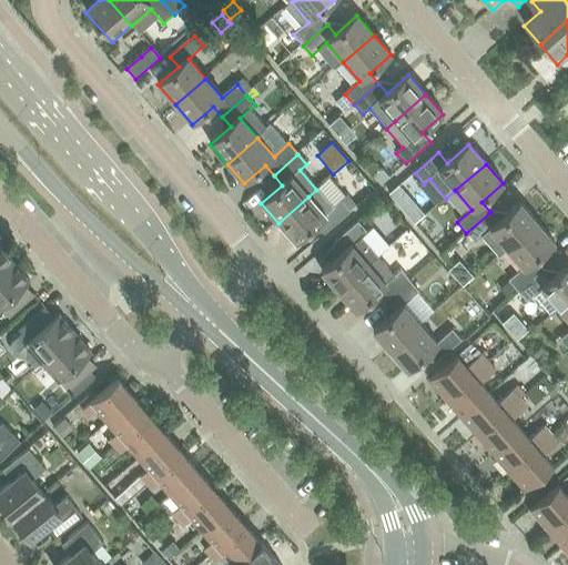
[(377,171),(372,177),(379,185),(388,178),(383,171),(377,171)]
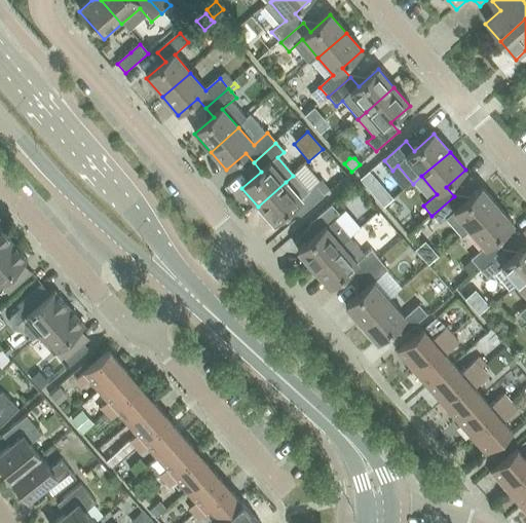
[(368,190),(377,183),(369,173),(358,182),(360,185),(366,192),(368,190)]
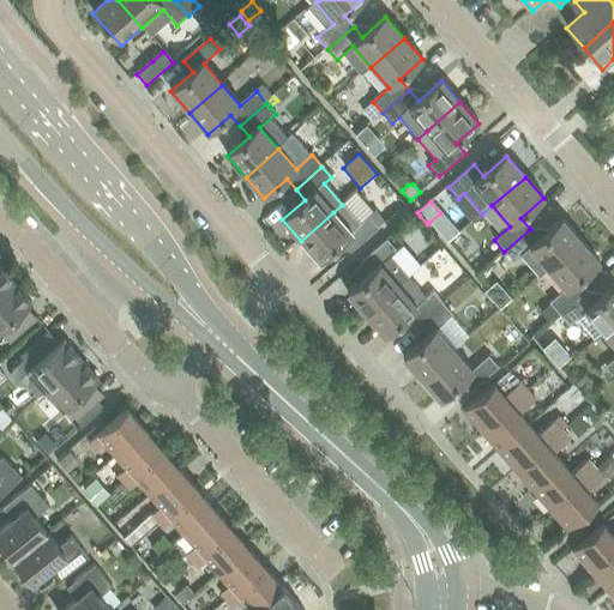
[(333,212),(301,241),(319,261),(342,242),(351,253),(378,230),(367,219),(360,225),(342,205),(333,212)]
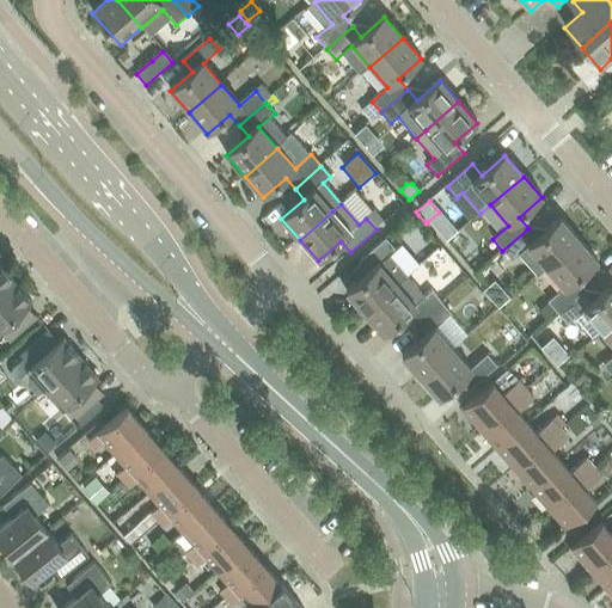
[(528,247),(546,269),(579,240),(561,219),(538,239),(528,228),(502,251),(512,262),(528,247)]
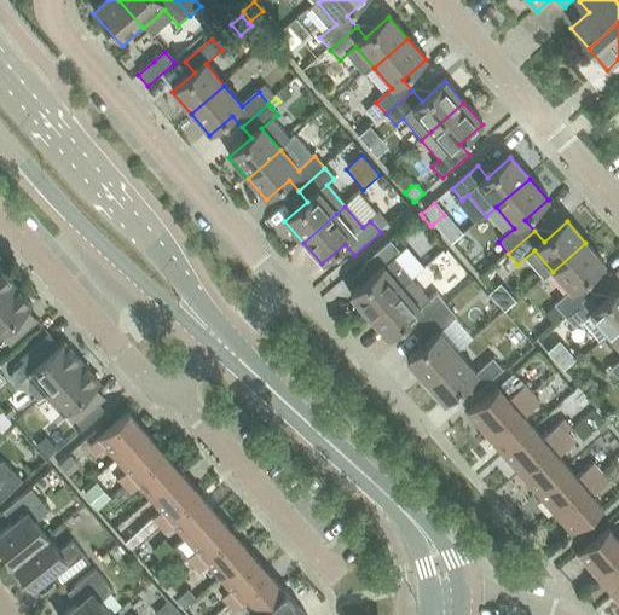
[(374,277),(351,296),(369,318),(403,290),(412,282),(411,280),(423,270),(406,249),(400,254),(391,243),(364,266),(374,277)]
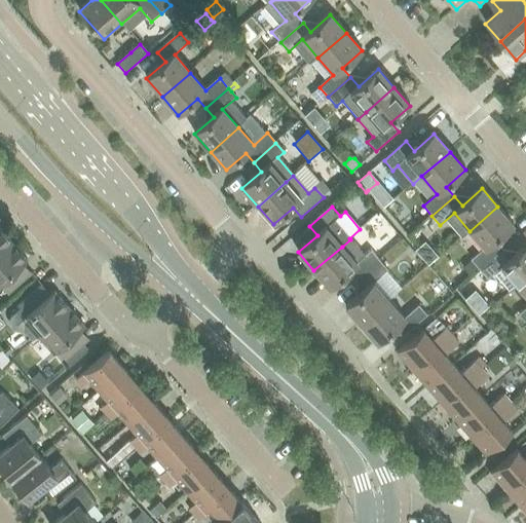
[(472,261),(480,270),(502,251),(494,241),(514,225),(497,207),(470,231),(485,249),(472,261)]
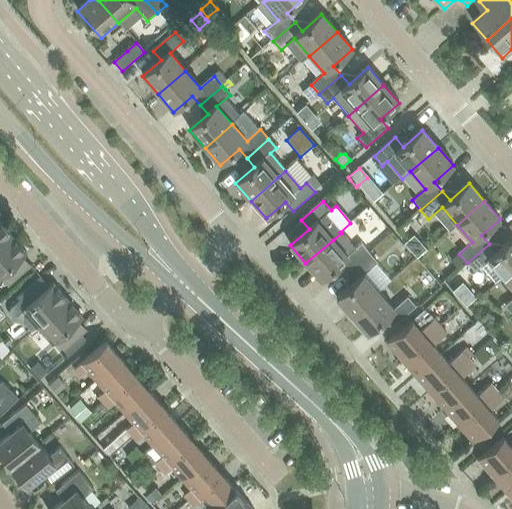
[(0,247),(12,237),(0,223),(0,247)]
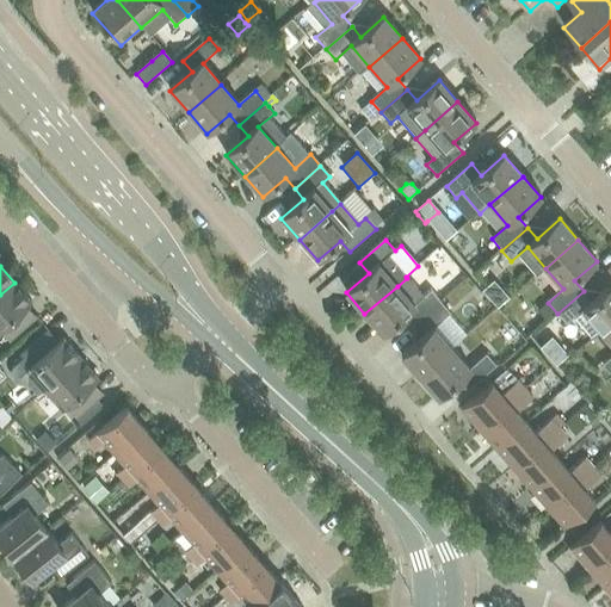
[(397,286),(364,314),(383,335),(406,316),(414,327),(440,304),(431,292),(424,298),(407,278),(397,286)]
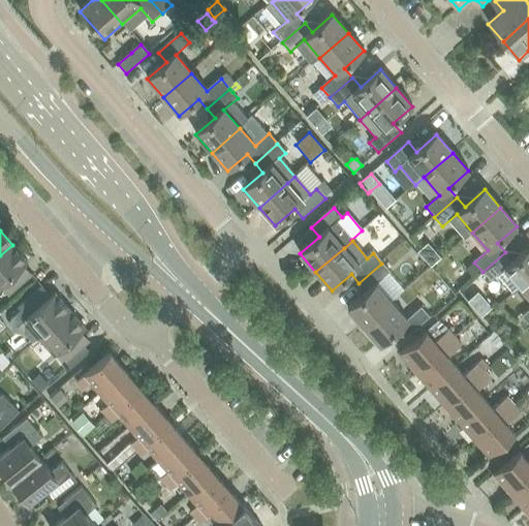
[(421,249),(416,252),(430,267),(439,258),(426,244),(421,249)]
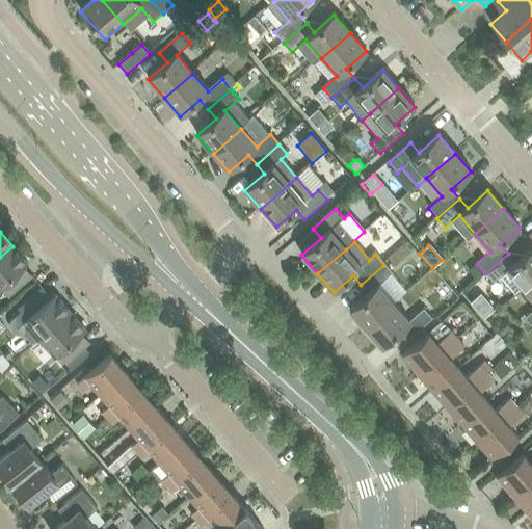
[(12,246),(0,257),(0,289),(7,298),(32,278),(24,268),(28,265),(12,246)]
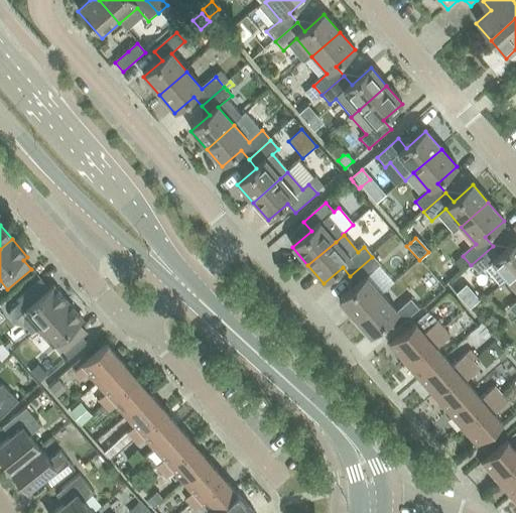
[(493,246),(471,265),(473,268),(477,273),(479,275),(485,269),(500,287),(507,280),(515,272),(515,241),(500,255),(493,246)]
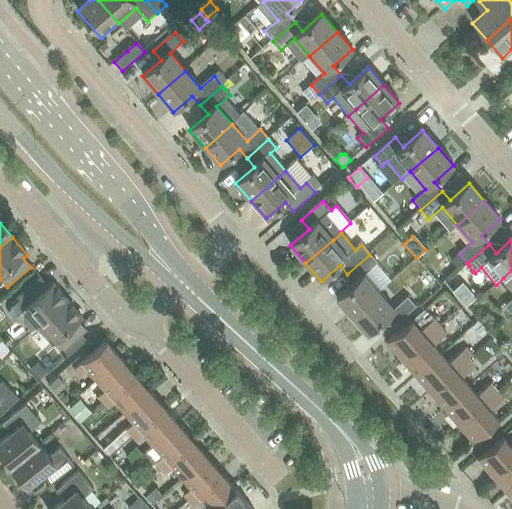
[(336,299),(352,317),(379,293),(364,275),(377,264),(369,255),(347,274),(355,283),(336,299)]
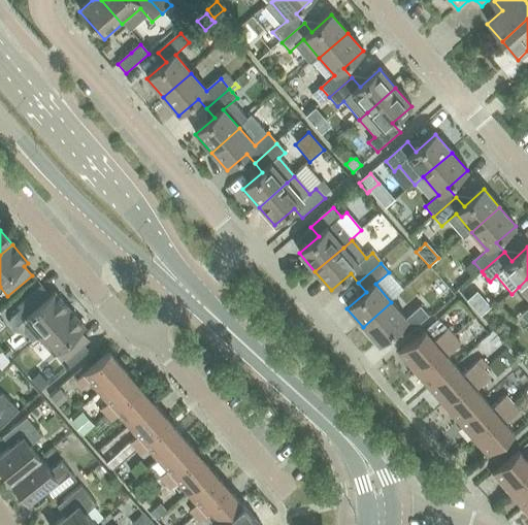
[(472,263),(464,270),(471,277),(479,271),(472,263)]
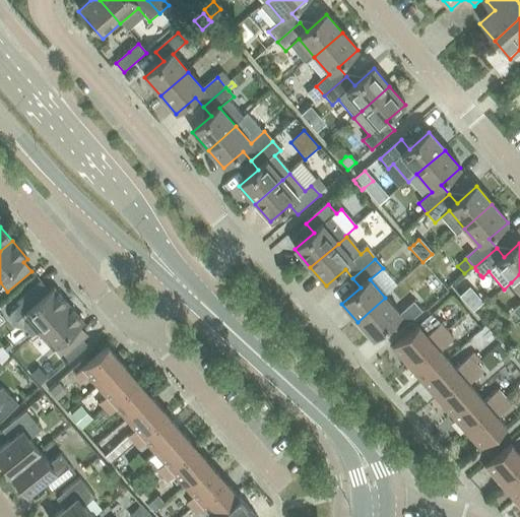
[(476,270),(471,274),(476,279),(480,275),(476,270)]
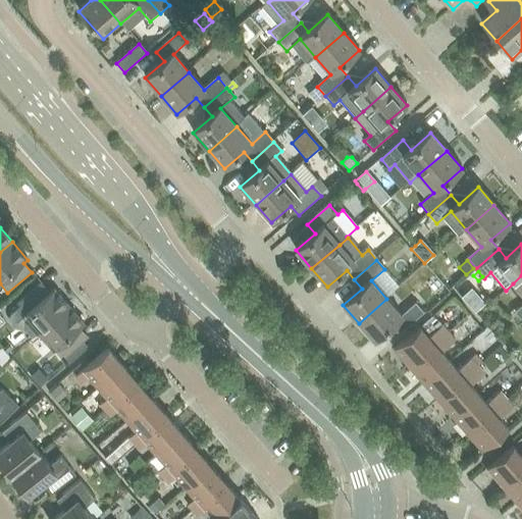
[(521,307),(515,313),(521,321),(521,275),(513,283),(521,294),(521,307)]
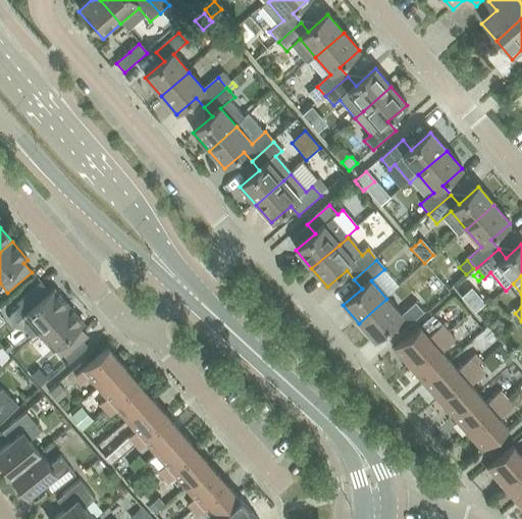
[(10,318),(10,322),(11,326),(14,328),(18,330),(21,330),(23,329),(32,340),(38,334),(68,307),(53,290),(50,293),(42,283),(17,305),(20,308),(12,315),(10,318)]
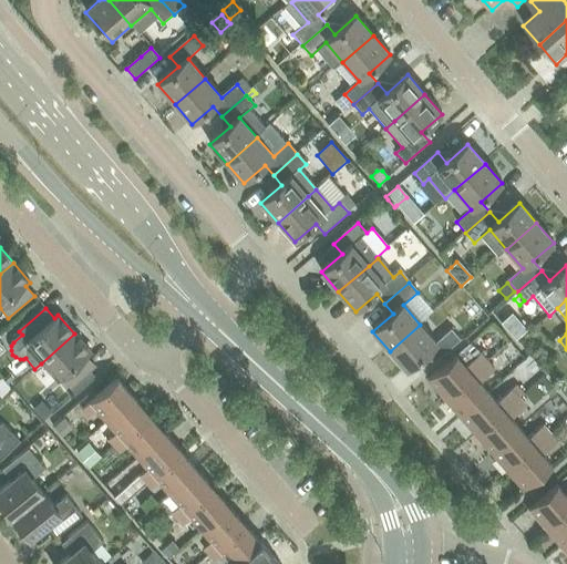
[(511,315),(500,324),(515,341),(526,332),(511,315)]
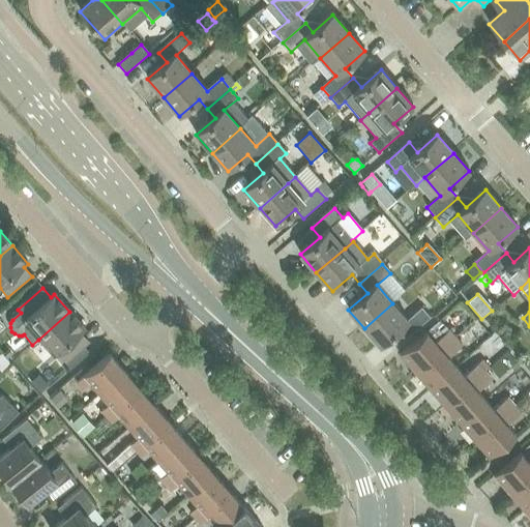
[(392,303),(364,328),(380,346),(400,329),(408,339),(430,319),(421,310),(408,321),(392,303)]
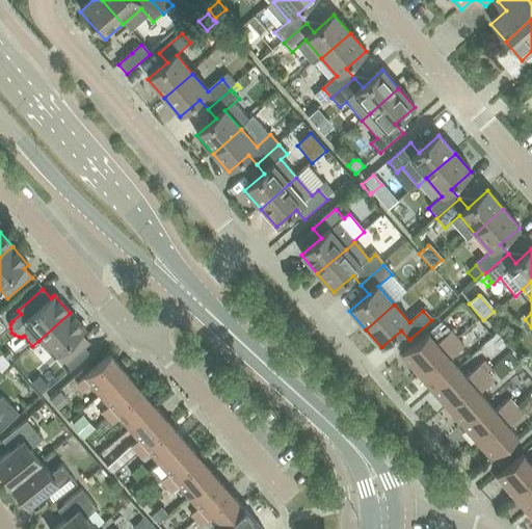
[(70,313),(38,341),(54,359),(57,355),(65,365),(90,344),(82,335),(85,331),(70,313)]
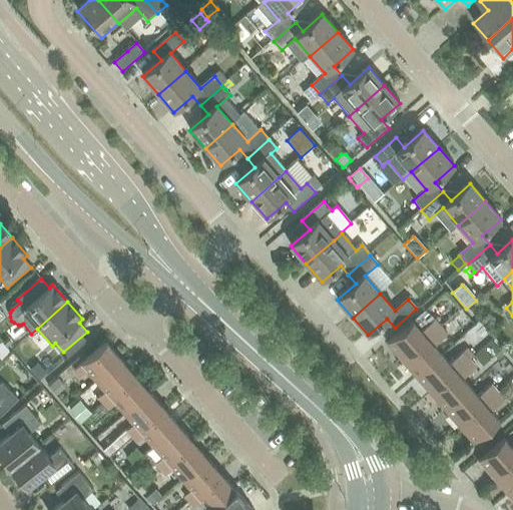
[(387,345),(402,362),(441,328),(435,321),(421,333),(413,323),(387,345)]
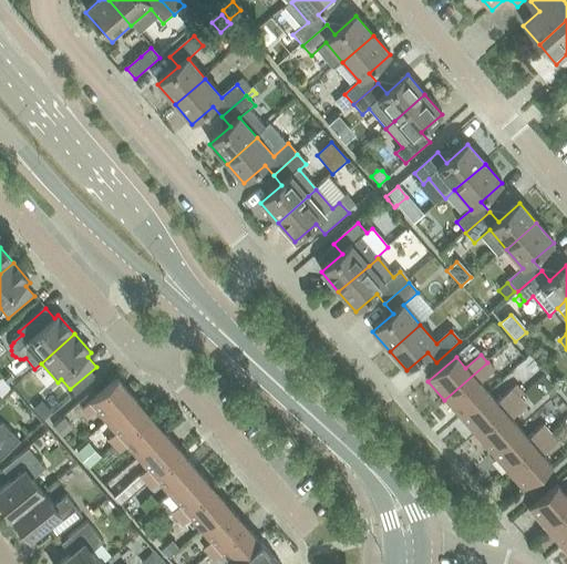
[(444,400),(461,419),(488,395),(480,385),(495,371),(487,362),(444,400)]
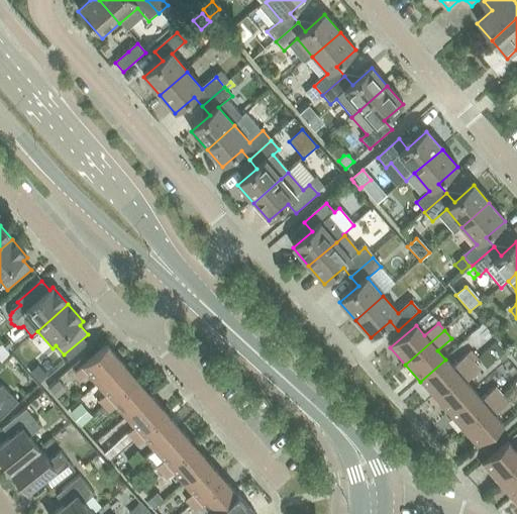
[(1,345),(0,346),(0,361),(1,363),(10,354),(1,345)]
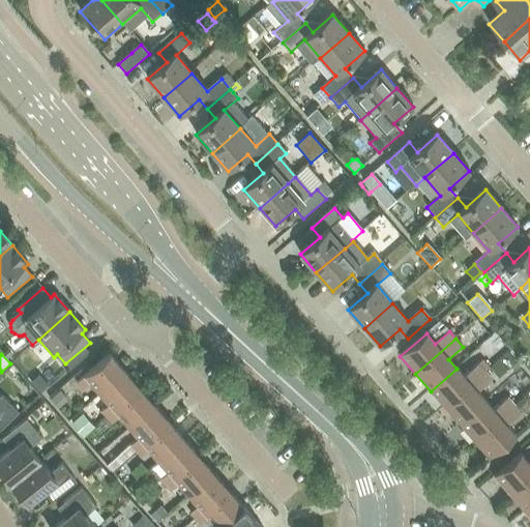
[(90,384),(99,396),(125,373),(110,355),(77,384),(83,390),(90,384)]
